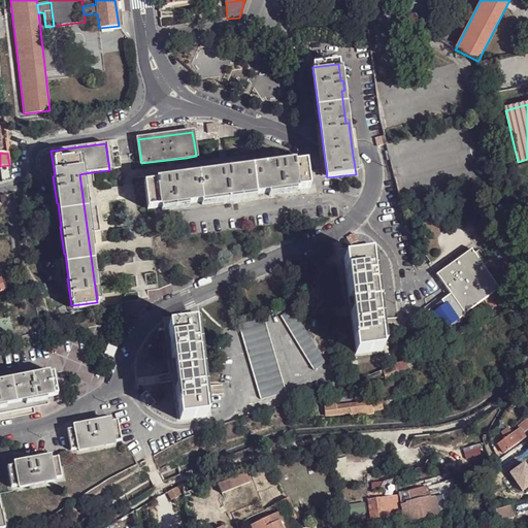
[(309,188),(306,163),(293,165),(292,162),(277,164),(268,165),(263,165),(238,168),(238,171),(225,173),(213,174),(212,172),(203,173),(186,175),(182,176),(171,177),(157,179),(158,183),(144,184),(147,209),(161,208),(161,211),(189,207),(189,204),(201,203),(202,206),(255,198),(255,195),(268,194),(269,197),(297,193),(297,190),(309,188)]
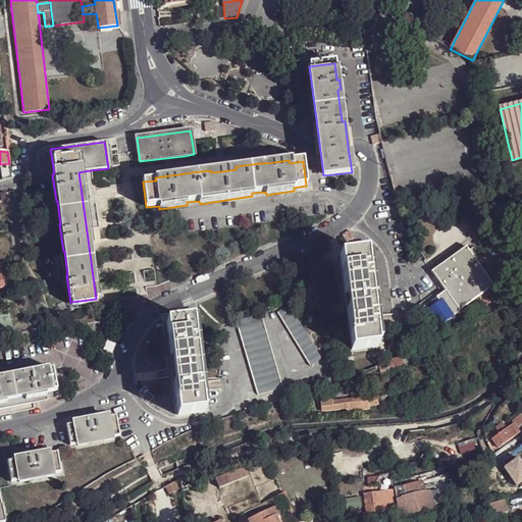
[(5,179),(10,178),(9,169),(9,163),(0,164),(1,170),(4,169),(5,179)]
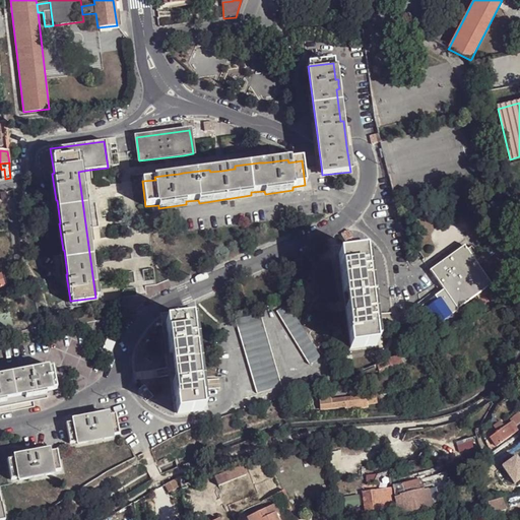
[(83,171),(78,172),(95,298),(101,297),(99,282),(91,229),(89,219),(88,212),(88,208),(85,185),(84,181),(84,179),(83,175),(83,171)]
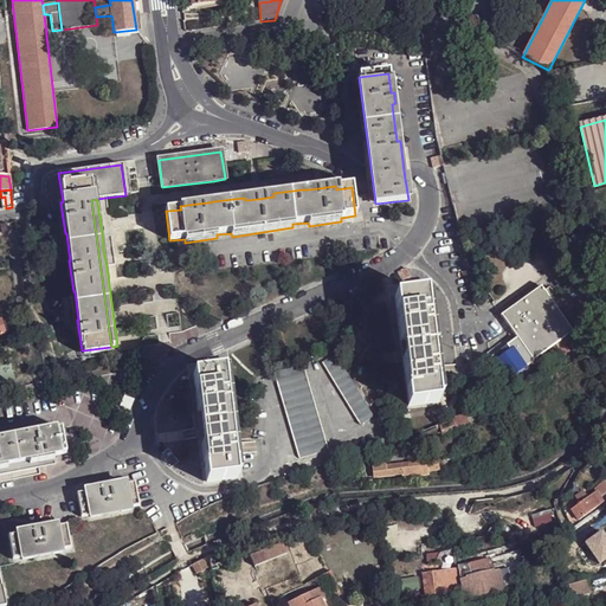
[(541,288),(502,316),(521,341),(496,359),(508,376),(572,331),(541,288)]
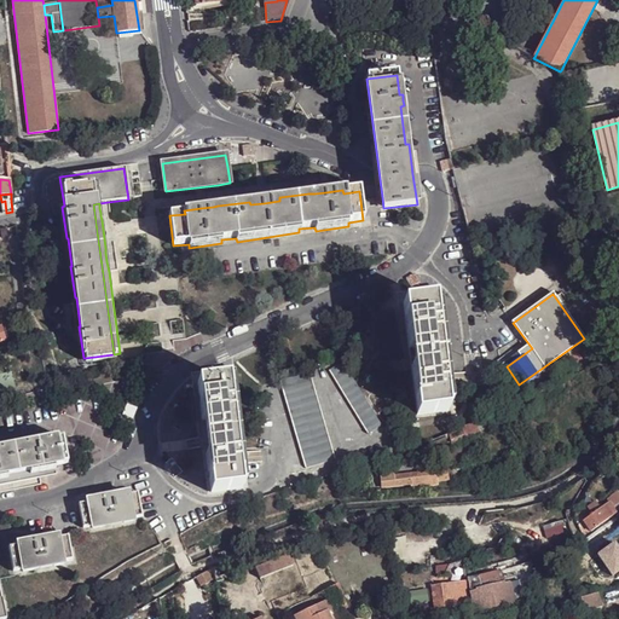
[(21,339),(29,335),(27,319),(24,302),(16,304),(16,307),(21,339)]
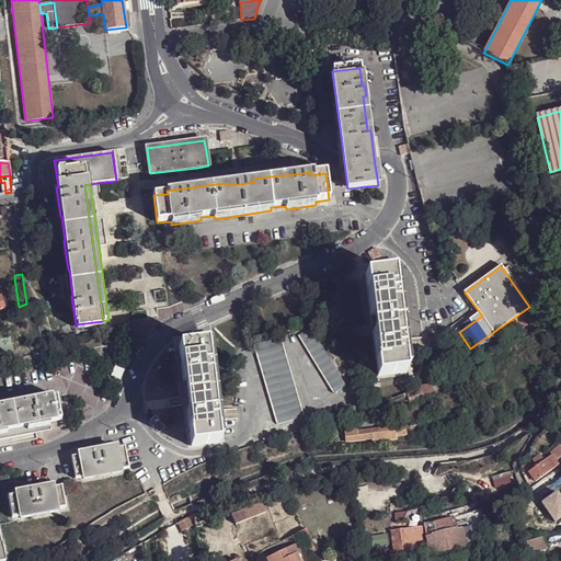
[(378,376),(407,371),(405,367),(409,367),(407,354),(405,345),(399,290),(397,276),(393,276),(392,274),(366,277),(367,289),(366,289),(367,296),(370,317),(375,316),(377,334),(373,334),(376,363),(377,363),(378,376)]
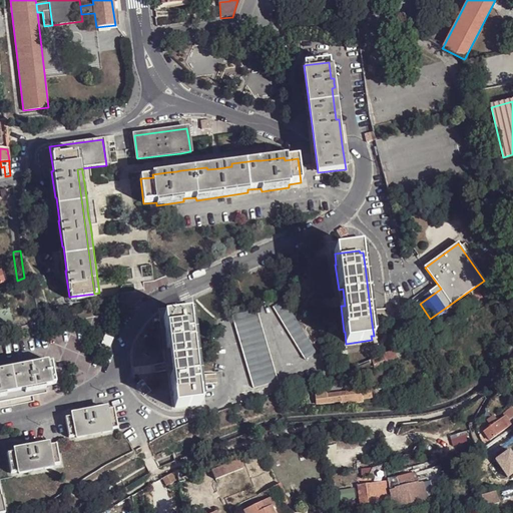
[(496,285),(499,276),(492,274),(490,283),(496,285)]
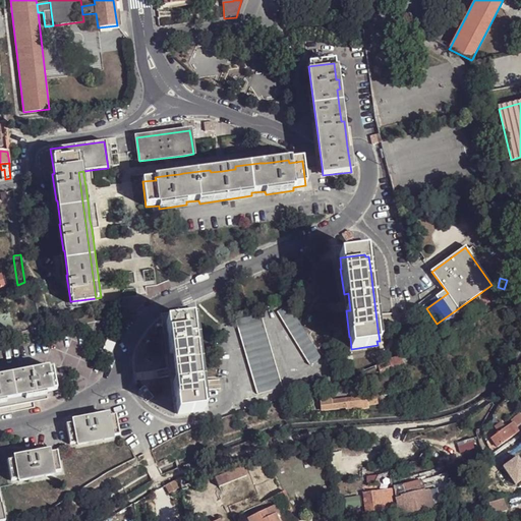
[(310,364),(322,358),(288,305),(278,311),(310,364)]
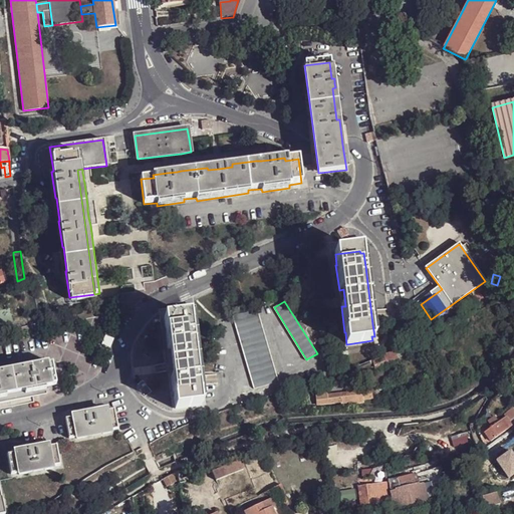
[(160,403),(186,400),(186,396),(188,396),(186,376),(179,324),(177,311),(175,311),(174,309),(149,312),(150,321),(151,329),(150,329),(152,343),(155,342),(159,370),(155,371),(158,386),(160,403)]
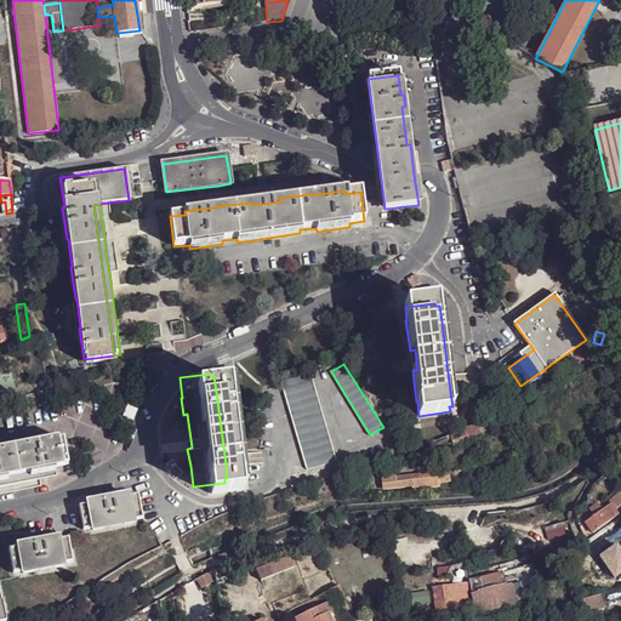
[(307,469),(335,461),(309,374),(281,382),(307,469)]
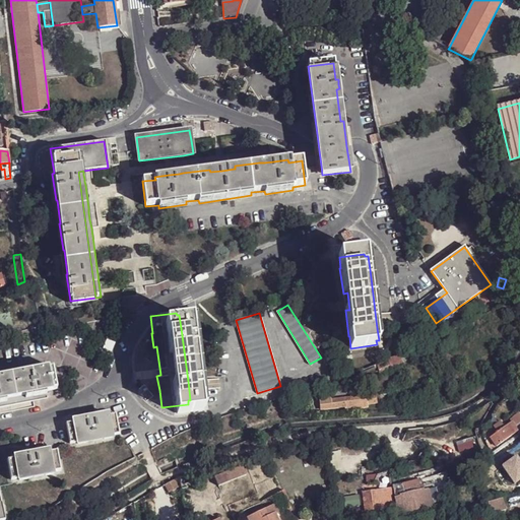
[(114,344),(107,342),(104,349),(111,351),(114,344)]
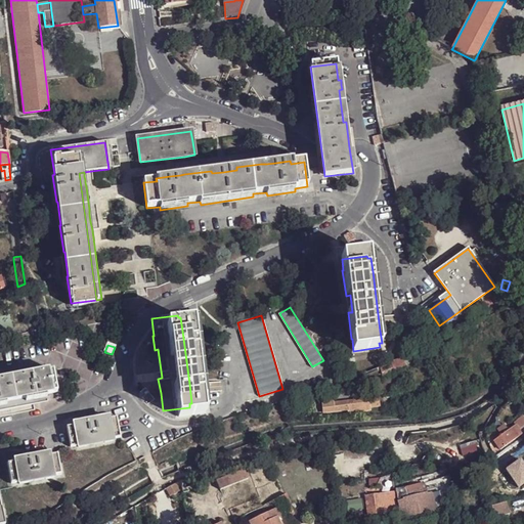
[(430,353),(426,346),(390,363),(380,366),(383,375),(393,372),(430,353)]
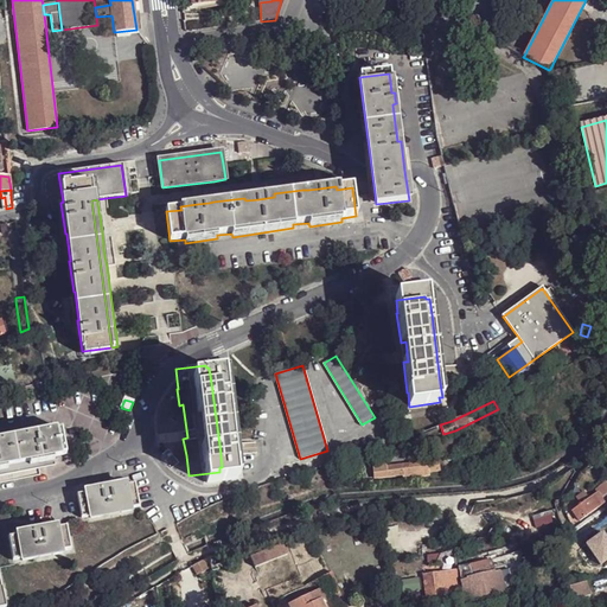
[(62,429),(0,441),(0,470),(8,468),(7,465),(30,461),(30,465),(44,461),(55,460),(53,457),(65,454),(62,429)]
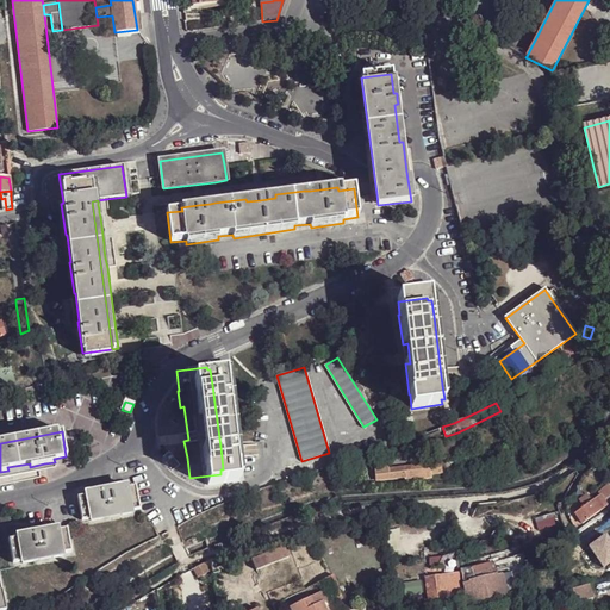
[(375,466),(378,480),(388,479),(404,478),(440,475),(439,467),(404,470),(404,467),(388,470),(387,464),(375,466)]
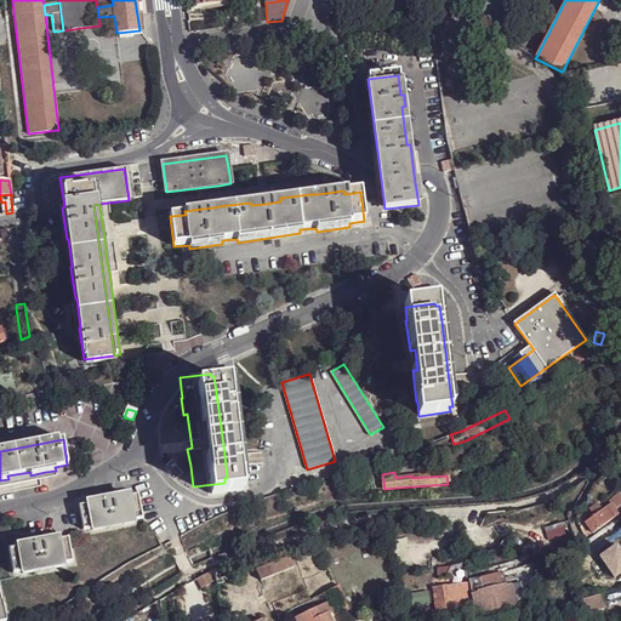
[(620,501),(615,494),(607,500),(610,503),(599,511),(593,502),(585,508),(591,517),(586,520),(592,531),(620,511),(620,501)]
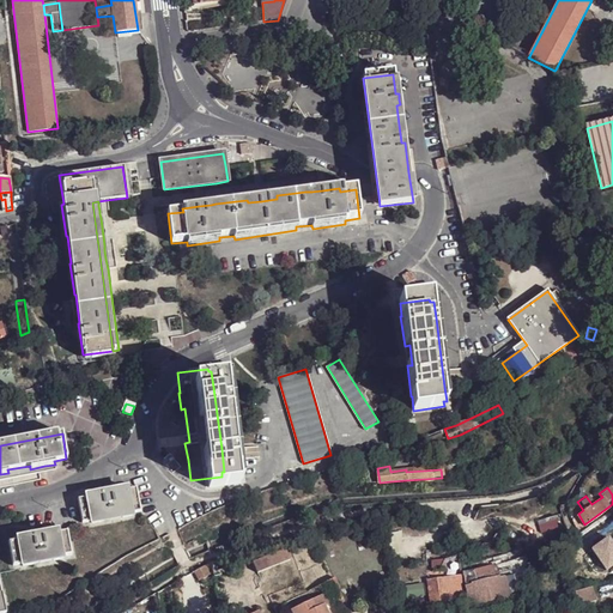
[(140,511),(137,489),(127,491),(126,489),(110,491),(107,492),(102,493),(86,496),(86,498),(78,499),(83,522),(91,521),(92,523),(132,516),(132,514),(140,511)]
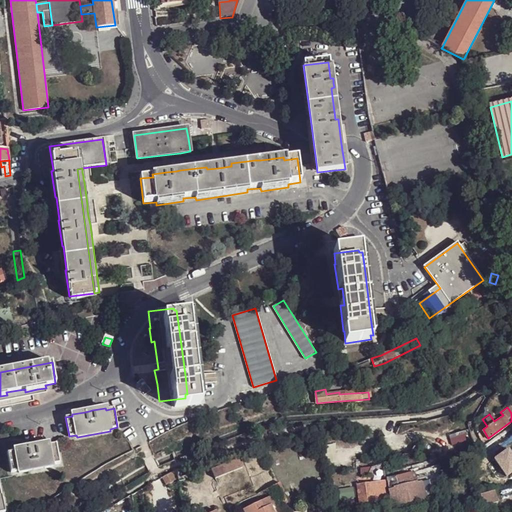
[(466,440),(463,430),(455,433),(458,442),(466,440)]
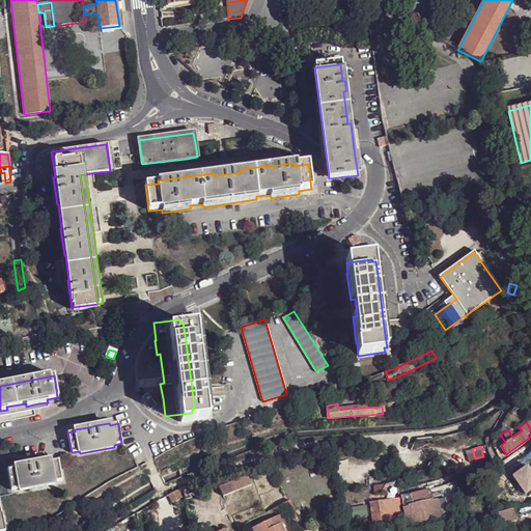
[(62,481),(58,460),(51,462),(50,460),(37,463),(33,464),(29,464),(16,467),(16,469),(8,470),(11,491),(20,488),(20,491),(54,484),(54,482),(62,481)]
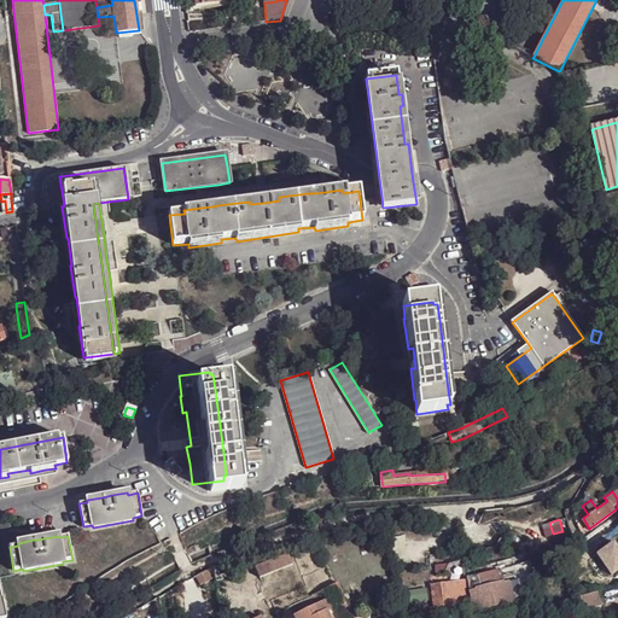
[(617,570),(617,548),(612,541),(595,552),(612,576),(617,570)]
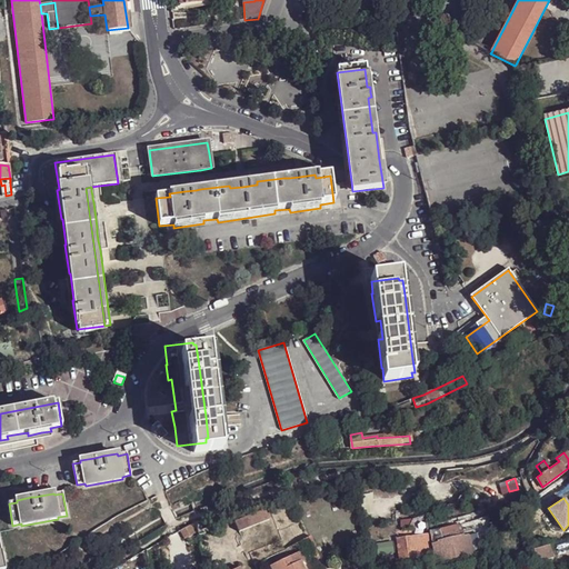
[(266,509),(235,521),(238,531),(270,519),(266,509)]
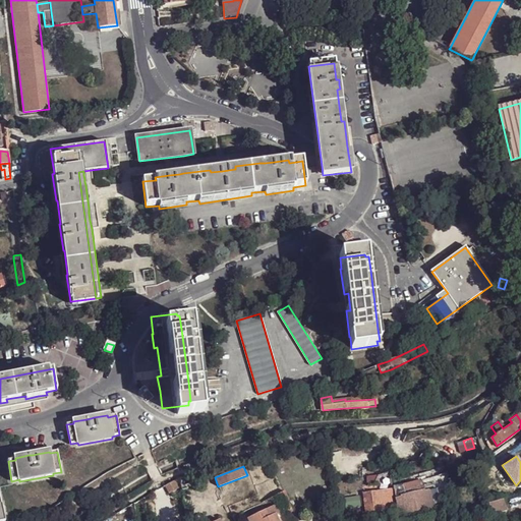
[(377,474),(365,475),(366,484),(378,483),(377,474)]
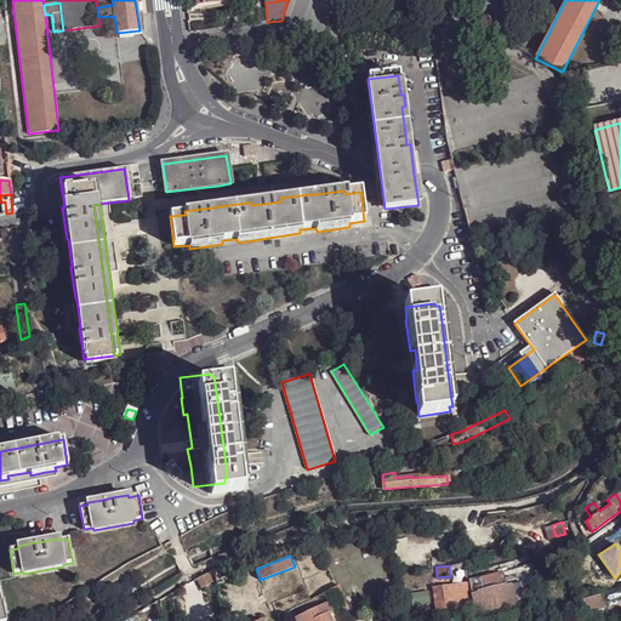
[(212,570),(195,580),(200,590),(214,581),(214,577),(212,570)]
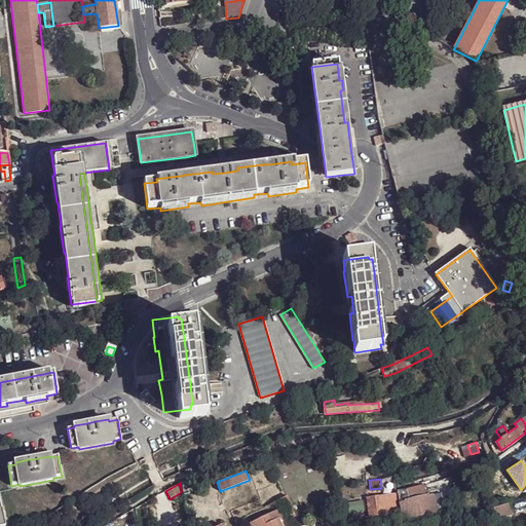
[(422,489),(422,488),(406,492),(408,500),(423,496),(422,489)]
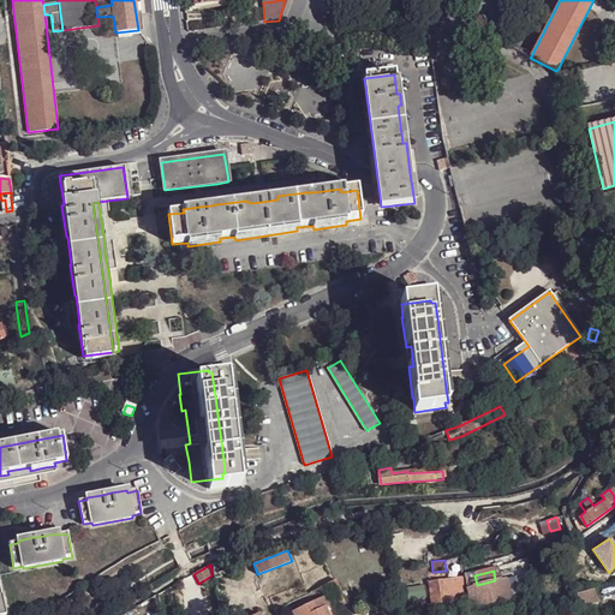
[(477,585),(475,575),(465,579),(466,590),(472,608),(483,604),(477,585)]
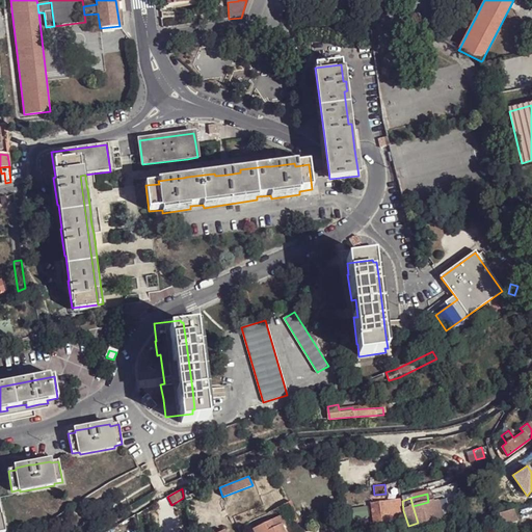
[(402,519),(400,500),(387,503),(389,521),(402,519)]
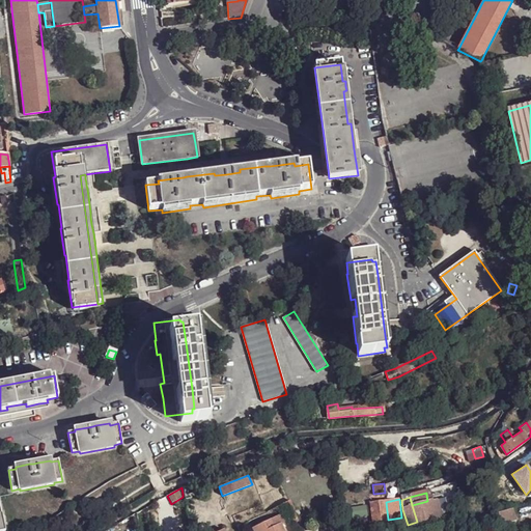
[(446,503),(445,500),(437,502),(440,512),(453,508),(451,501),(446,503)]
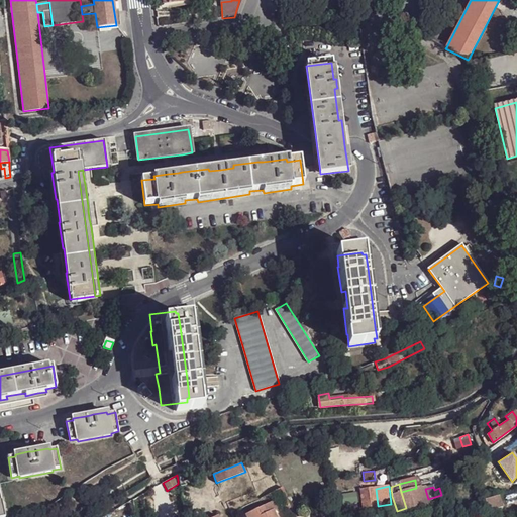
[(417,491),(416,488),(401,492),(406,508),(421,504),(417,491)]
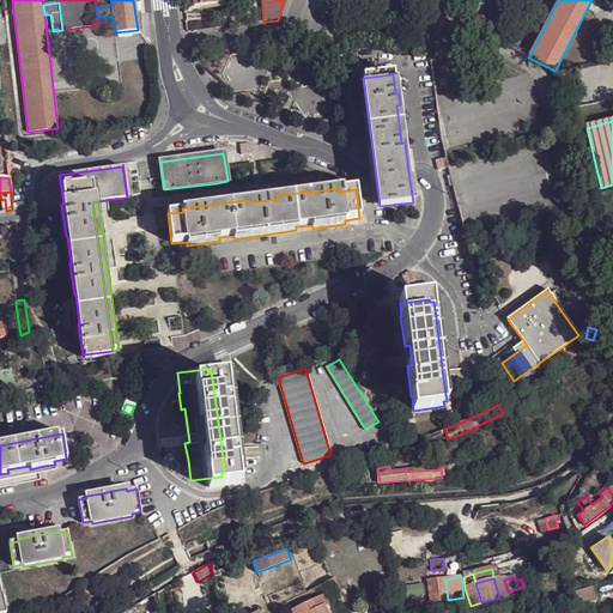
[(448,600),(445,580),(426,582),(430,602),(448,600)]
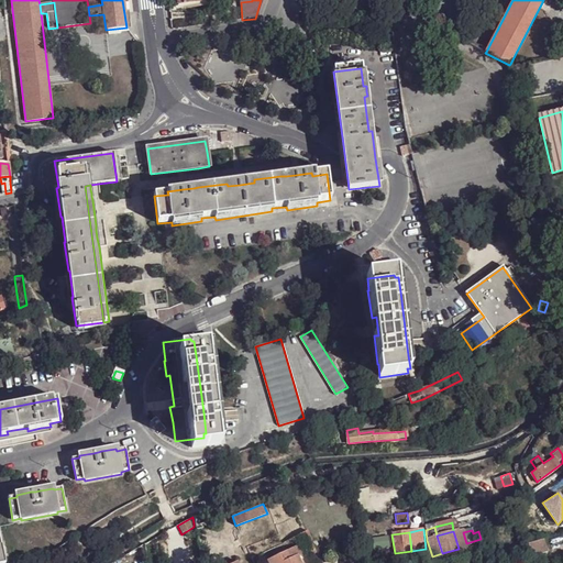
[(466,543),(463,532),(454,534),(459,549),(466,547),(466,543)]
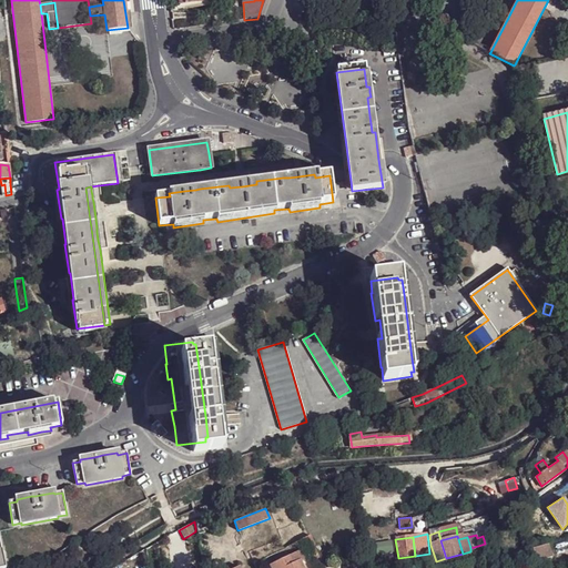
[(548,543),(531,547),(536,561),(553,556),(548,543)]
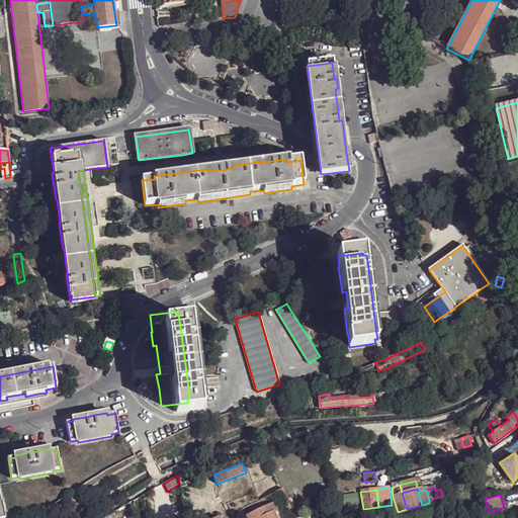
[(247,517),(276,517),(273,511),(276,509),(273,503),(246,516),(247,517)]
